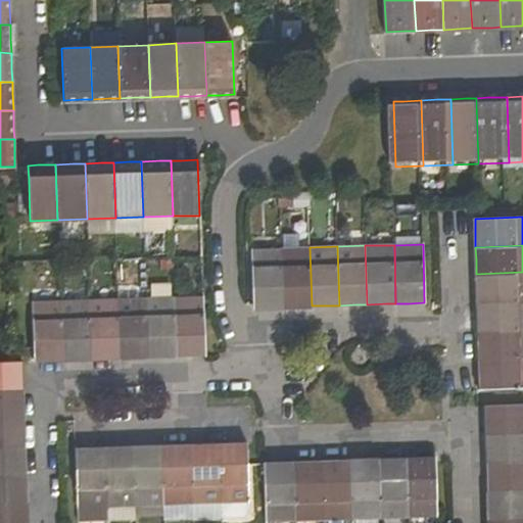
[(312,305),(310,247),(280,248),(282,306),(297,306),(312,305)]
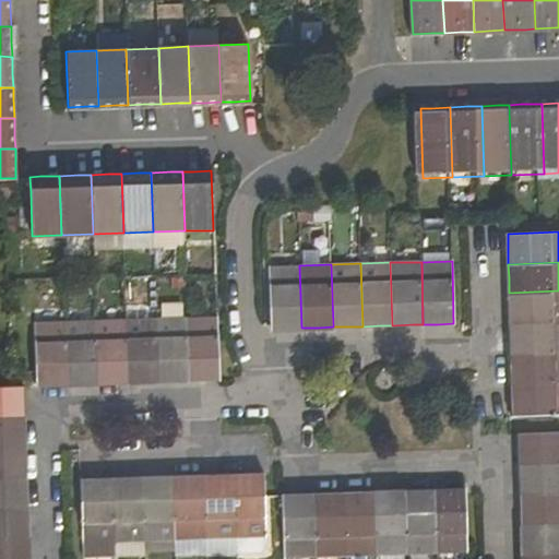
[(270,266),(272,329),(289,328),(301,328),(299,265),(270,266)]
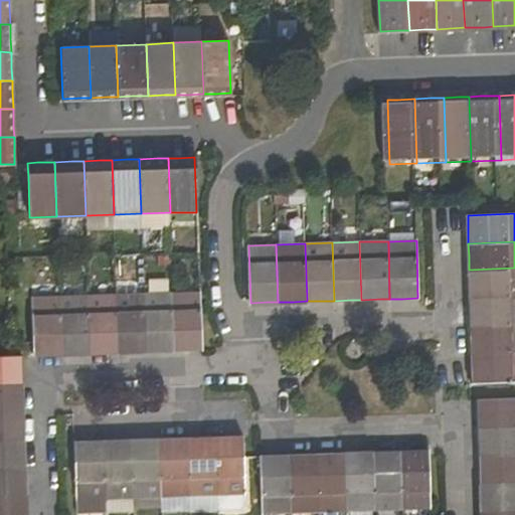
[(470,298),(514,296),(514,268),(469,270),(470,286),(470,298)]
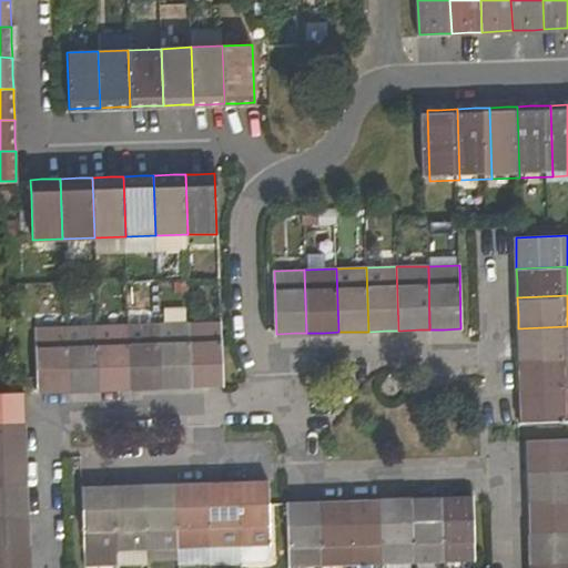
[(191,322),(193,386),(208,385),(222,385),(219,321),(191,322)]
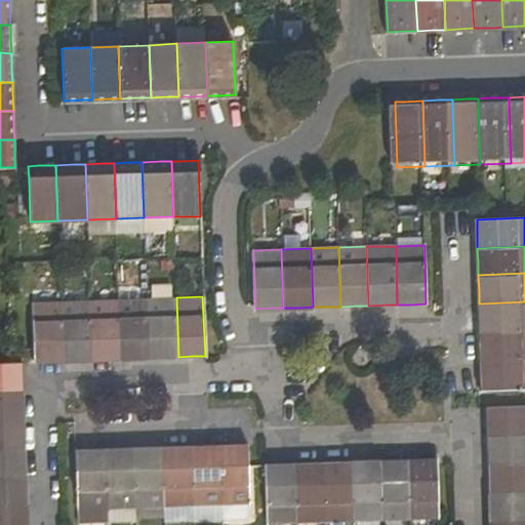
[(161,357),(178,357),(176,297),(147,298),(148,357),(161,357)]
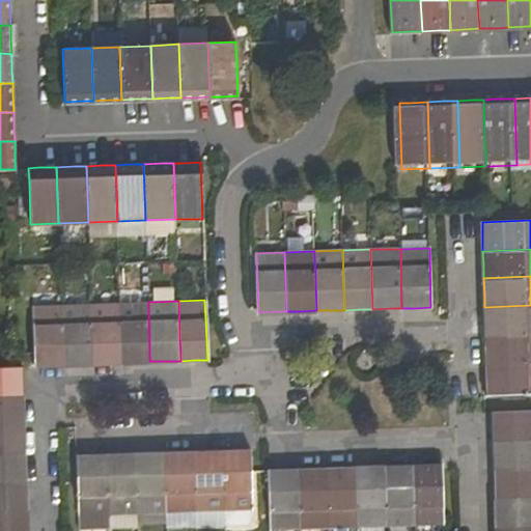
[(146,362),(149,361),(148,302),(119,303),(121,362),(146,362)]
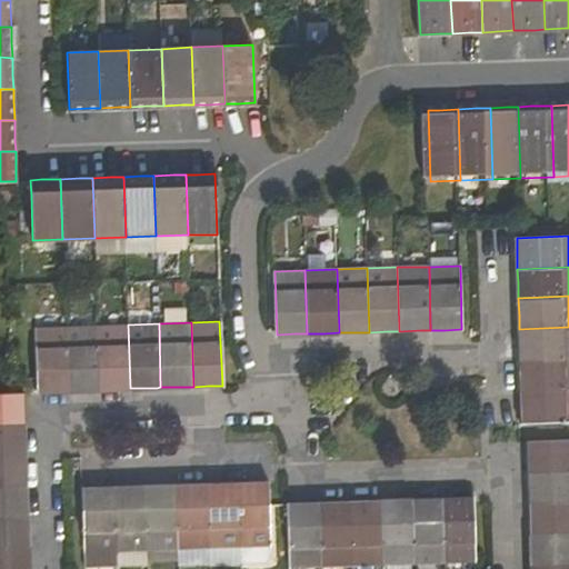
[(118,389),(130,388),(128,325),(98,326),(100,389),(118,389)]
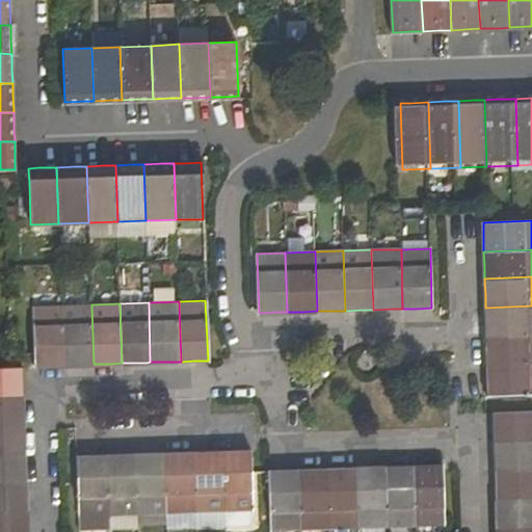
[(32,306),(35,353),(35,366),(50,365),(64,365),(61,304),(32,306)]
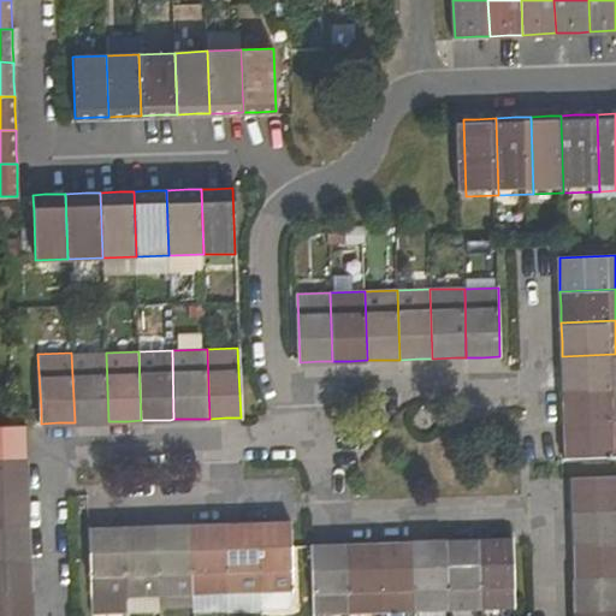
[(71,353),(75,422),(94,421),(108,421),(106,353),(71,353)]
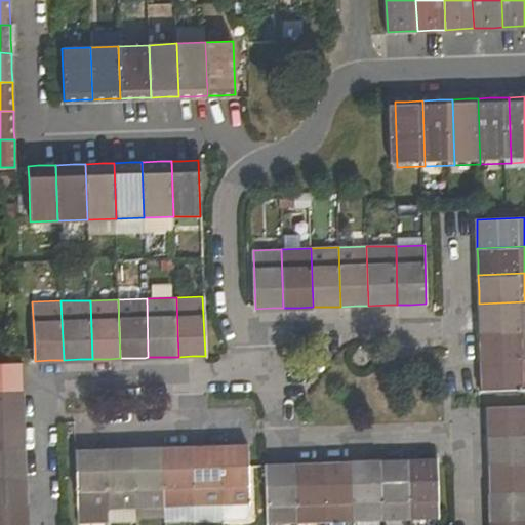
[(480,324),(480,332),(524,330),(524,301),(479,304),(480,324)]
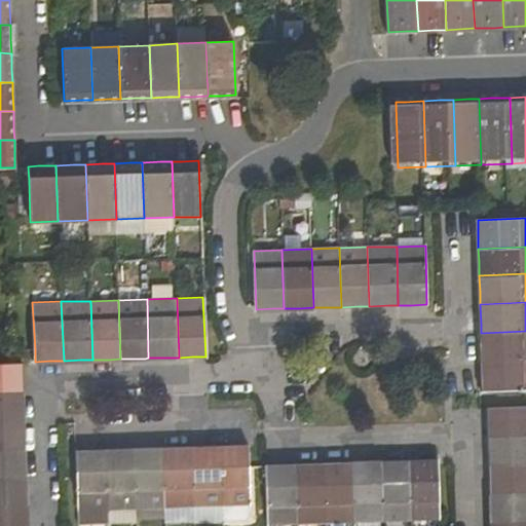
[(481,344),(482,362),(525,361),(525,331),(481,333),(481,344)]
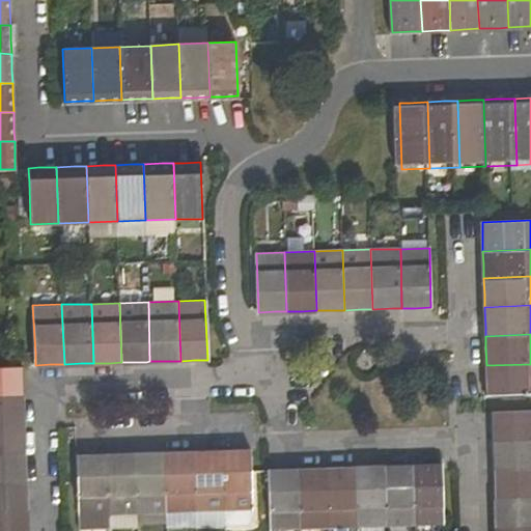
[(486,394),(491,394),(530,393),(530,364),(486,365),(486,376),(486,394)]
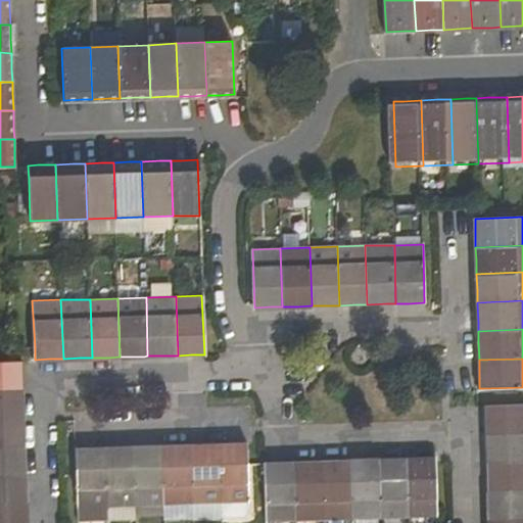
[(20,377),(19,362),(0,363),(0,391),(20,391),(20,377)]
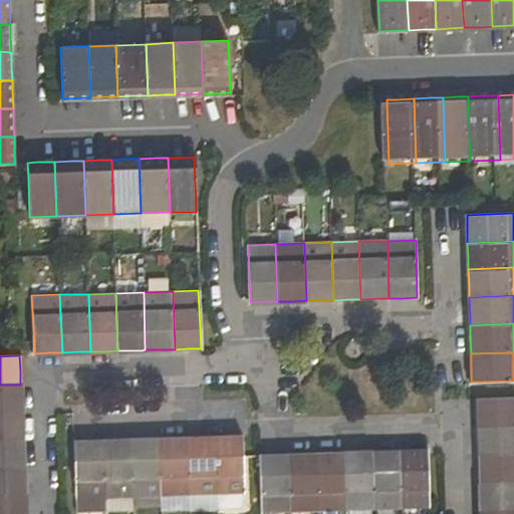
[(20,384),(0,384),(0,413),(21,413),(21,394),(20,384)]
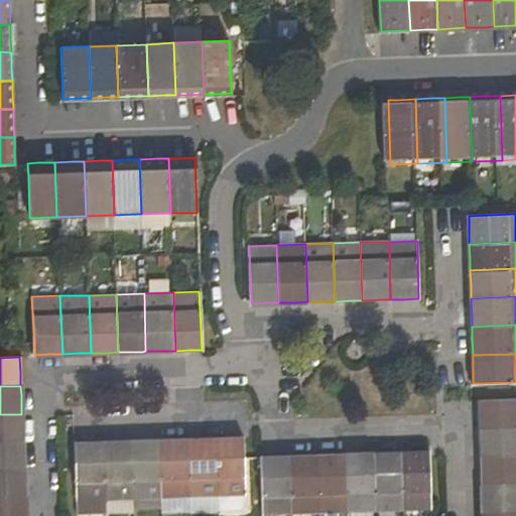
[(478,408),(479,427),(515,426),(515,398),(478,400),(478,408)]
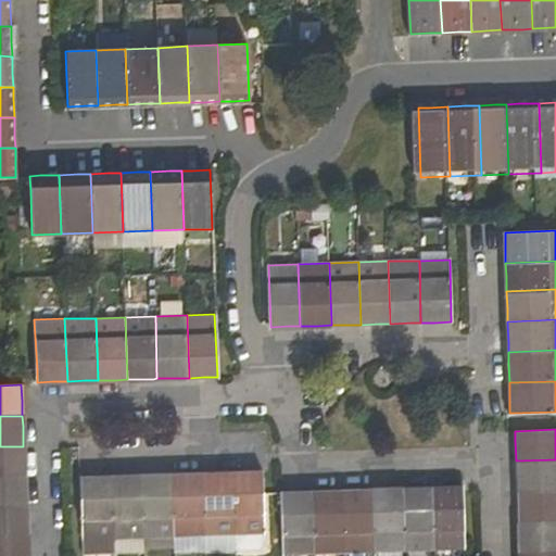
[(23,446),(0,446),(0,477),(24,477),(24,462),(23,446)]
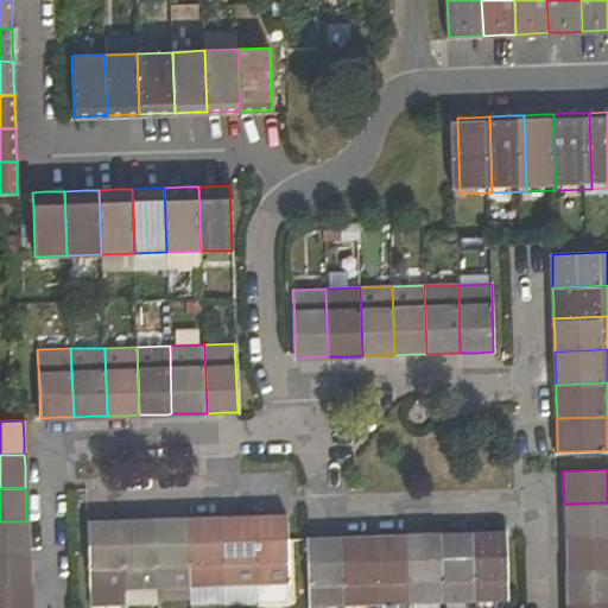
[(564,524),(565,538),(607,536),(607,502),(564,504),(564,524)]
